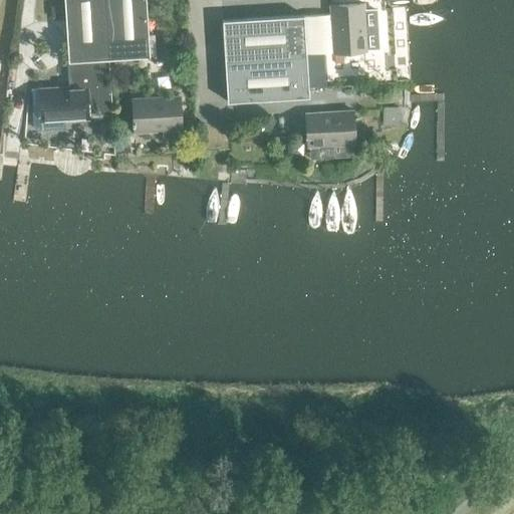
[(63,0),(67,61),(108,59),(104,0),(63,0)]
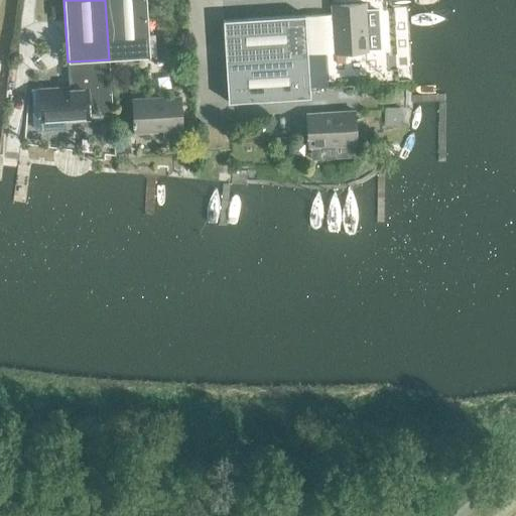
[(146,0),(105,0),(109,59),(150,56),(146,0)]
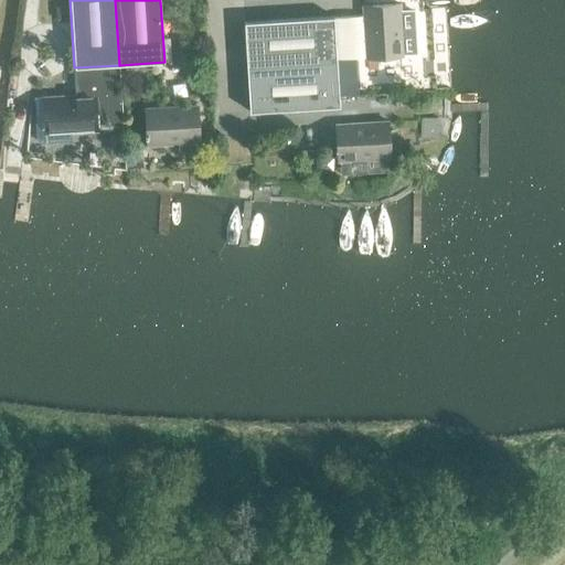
[(363,14),(333,17),(337,60),(415,55),(413,11),(400,11),(398,3),(363,7),(363,14)]
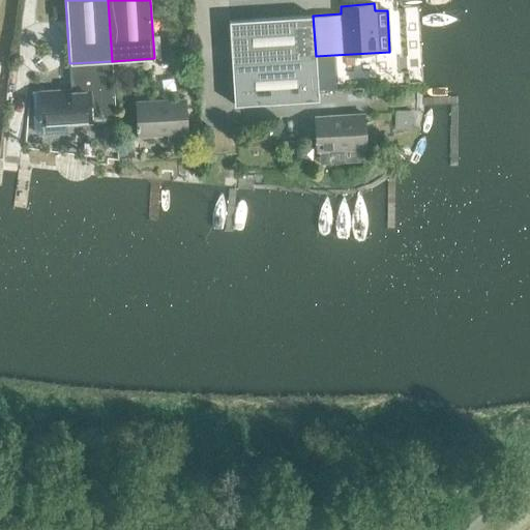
[(229,21),(231,63),(316,58),(316,56),(313,16),(229,21)]
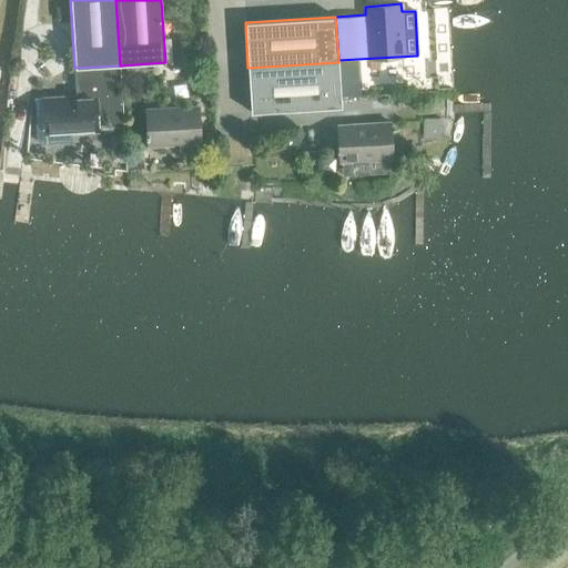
[(338,62),(247,68),(251,113),(342,108),(338,62)]
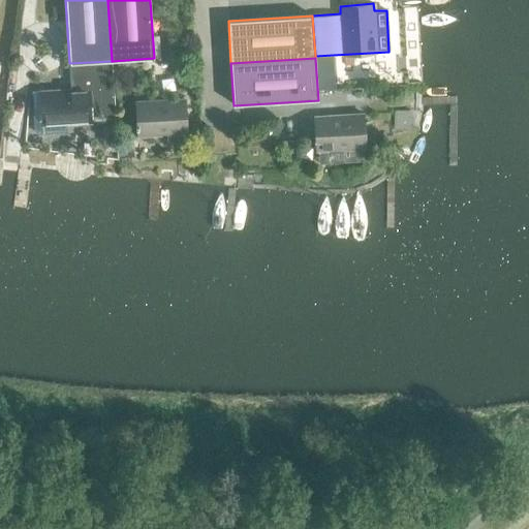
[(112,61),(69,63),(71,90),(31,92),(34,130),(37,134),(67,132),(66,124),(115,121),(112,61)]
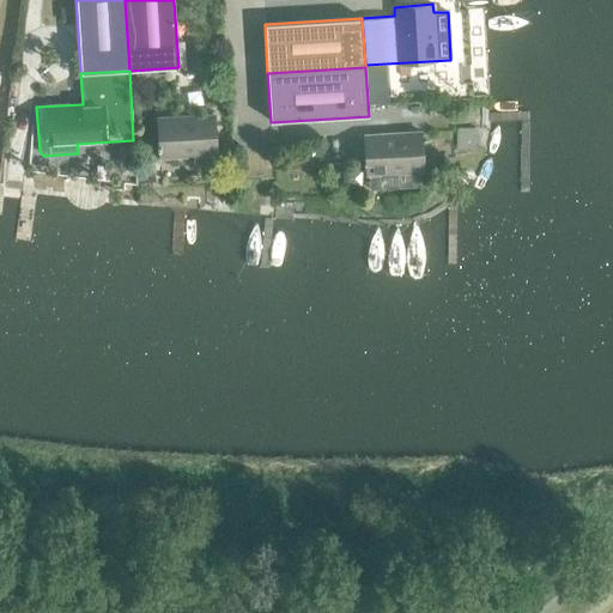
[(157,119),(159,158),(216,155),(213,115),(157,119)]
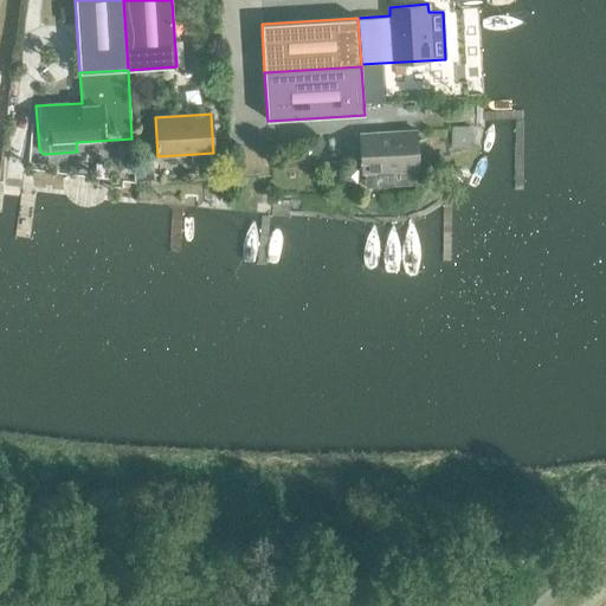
[(360,134),(362,173),(365,173),(366,187),(394,185),(393,171),(418,169),(416,130),(360,134)]
